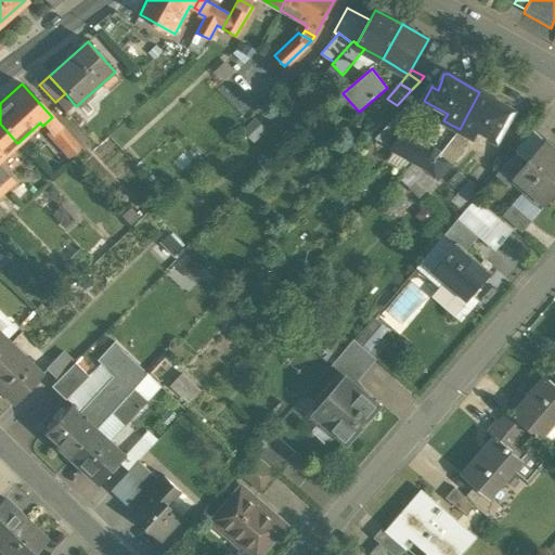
[(504,105),(479,92),(460,129),(469,134),(475,137),(480,131),(498,141),(507,124),(511,118),(514,115),(515,112),(512,107),(508,106),(504,105)]
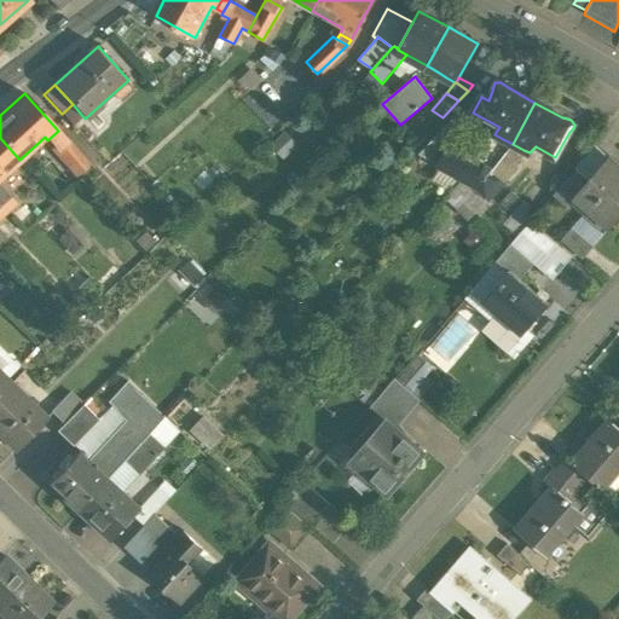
[(418,155),(439,166),(449,148),(450,149),(462,127),(451,120),(418,155)]
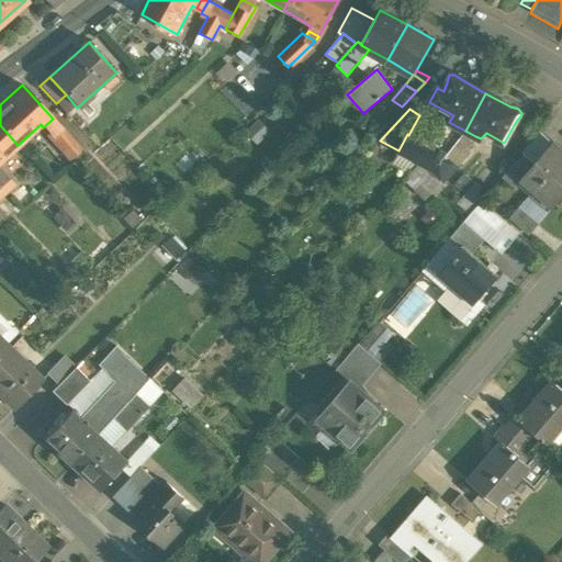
[(53,119),(43,127),(47,133),(57,124),(53,119)]
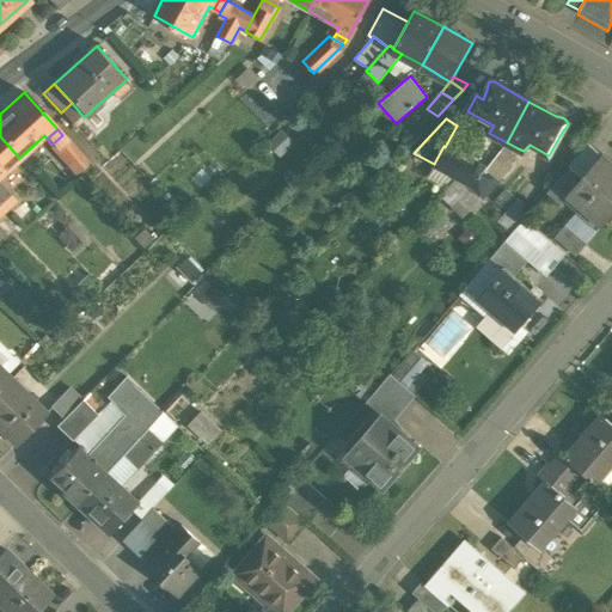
[(87,163),(62,135),(51,145),(49,147),(74,175),(87,163)]
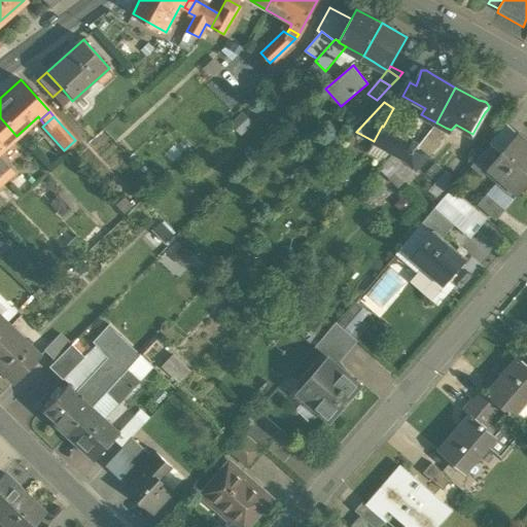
[(0,117),(0,150),(16,136),(0,117)]
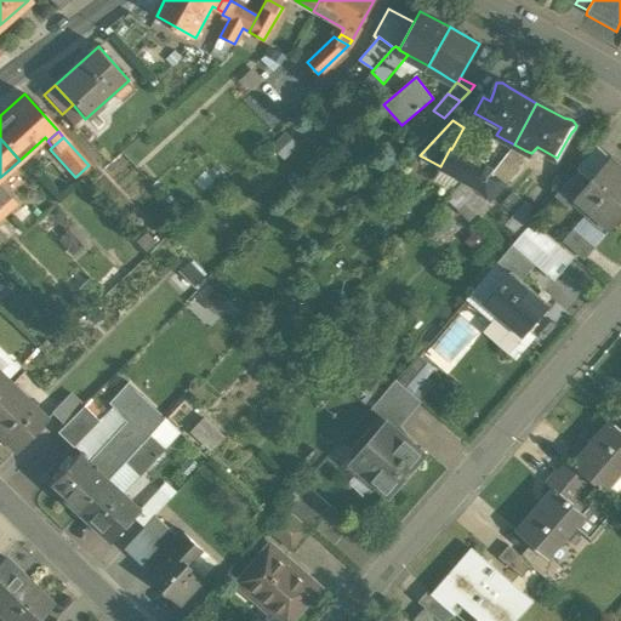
[(505,140),(494,154),(502,160),(508,153),(514,144),(505,140)]
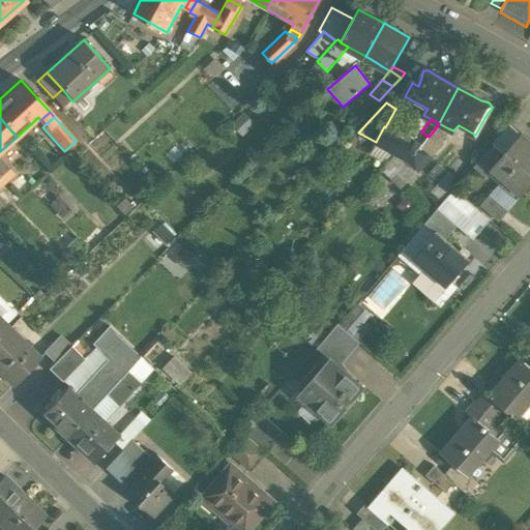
[(448,128),(439,123),(434,130),(443,136),(448,128)]
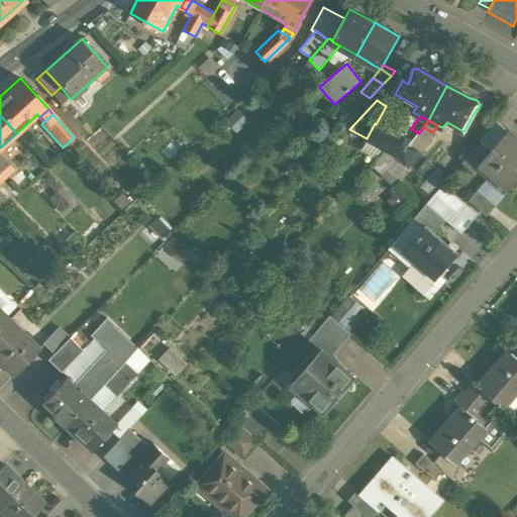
[(376,124),(375,123),(367,138),(386,149),(394,134),(376,124)]
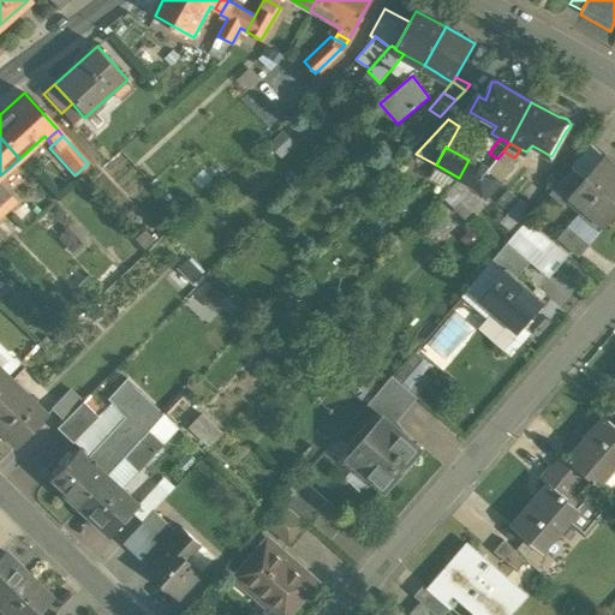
[(514,157),(503,151),(497,159),(489,171),(501,181),(514,167),(514,157)]
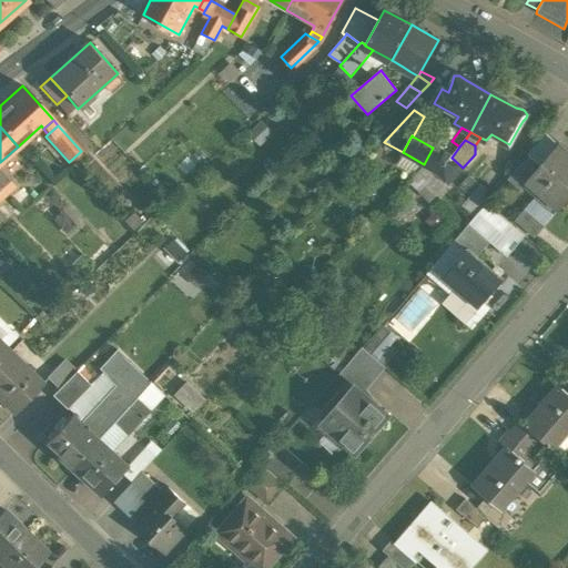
[(540,165),(526,182),(527,182),(559,209),(567,198),(567,154),(557,145),(540,165)]
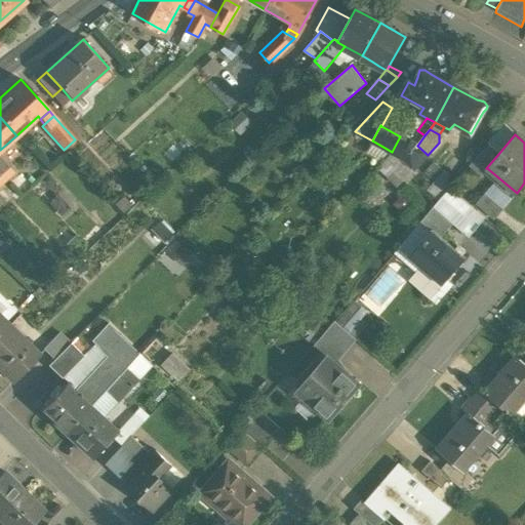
[(417,146),(400,136),(392,152),(405,159),(417,146)]
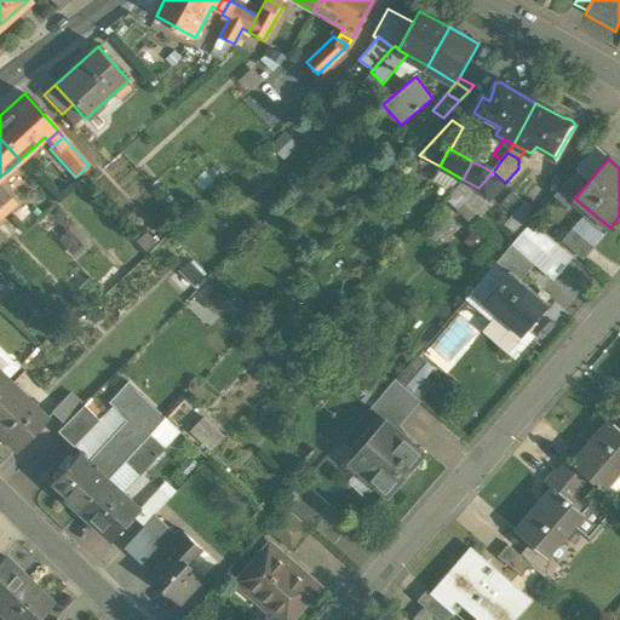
[(577,168),(554,194),(569,207),(575,199),(574,199),(590,181),(577,168)]
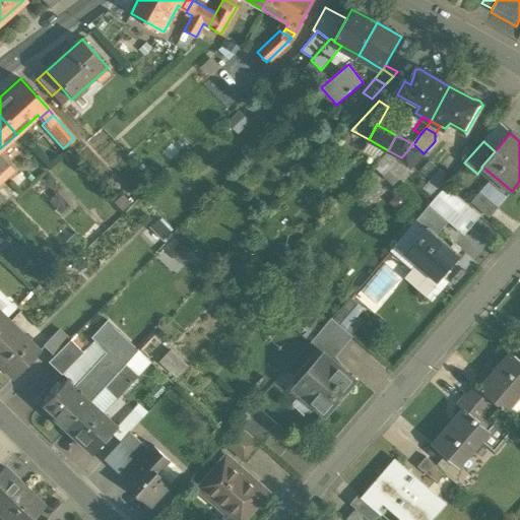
[(413,144),(401,157),(411,167),(424,153),(413,144)]
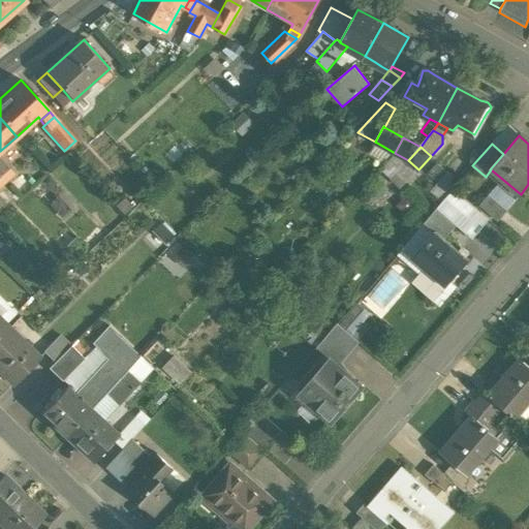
[(0,164),(0,184),(11,175),(2,163),(0,164)]
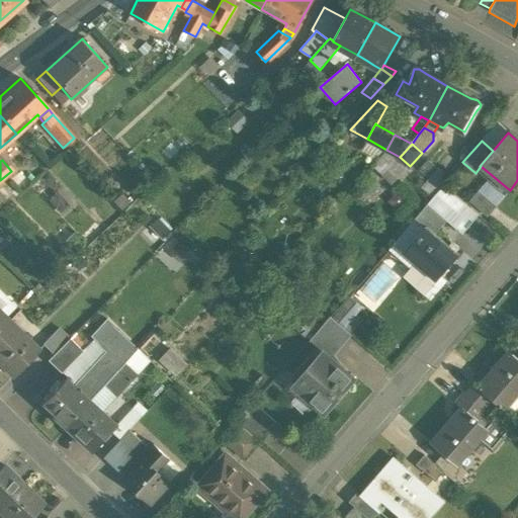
[(451,176),(439,166),(423,185),(434,195),(451,176)]
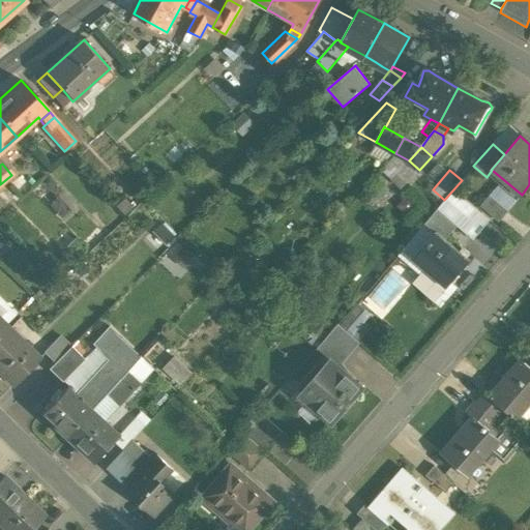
[(482,203),(501,219),(521,198),(503,181),(482,203)]
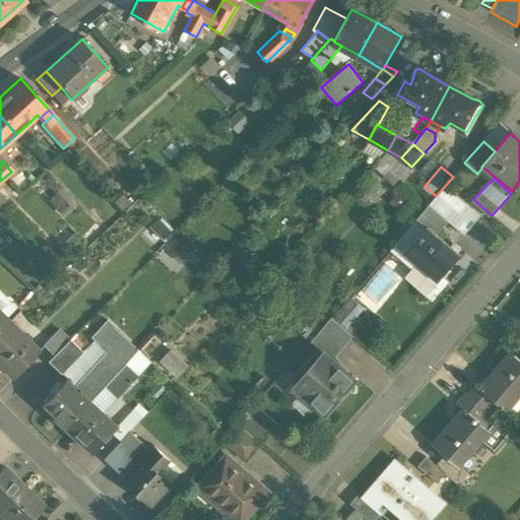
[(433,203),(467,234),(482,216),(448,186),(433,203)]
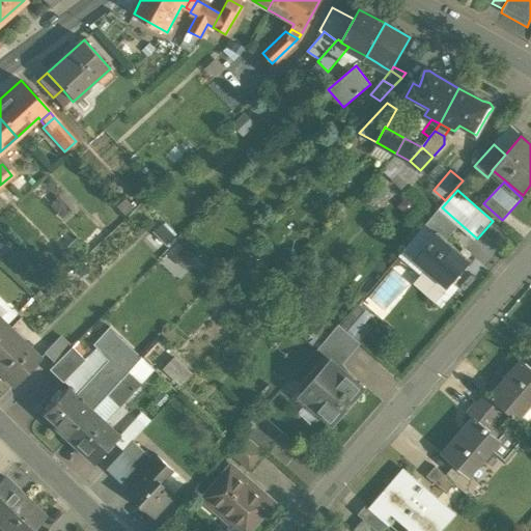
[(458,225),(439,207),(425,223),(436,232),(437,231),(446,239),(458,225)]
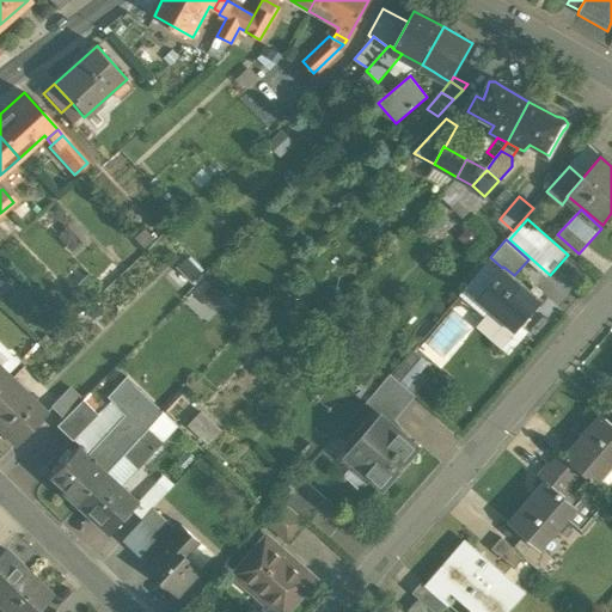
[(502,268),(476,298),(515,331),(542,300),(514,275),(503,267),(502,268)]
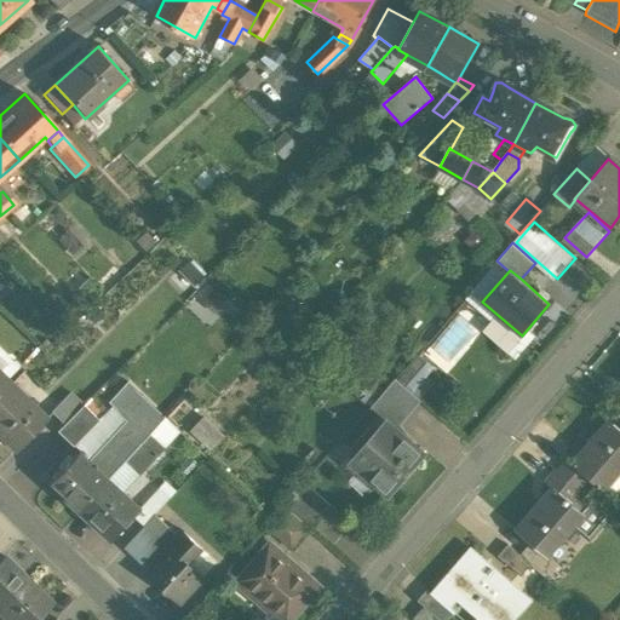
[(399,371),(422,397),(436,384),(428,374),(435,368),(420,352),(399,371)]
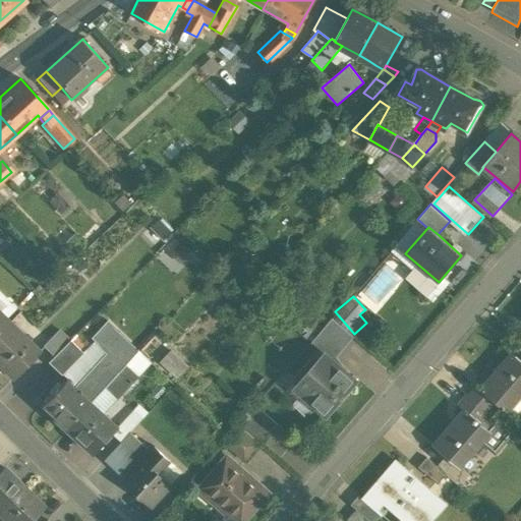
[(38,350),(5,319),(0,323),(0,365),(11,378),(38,350)]
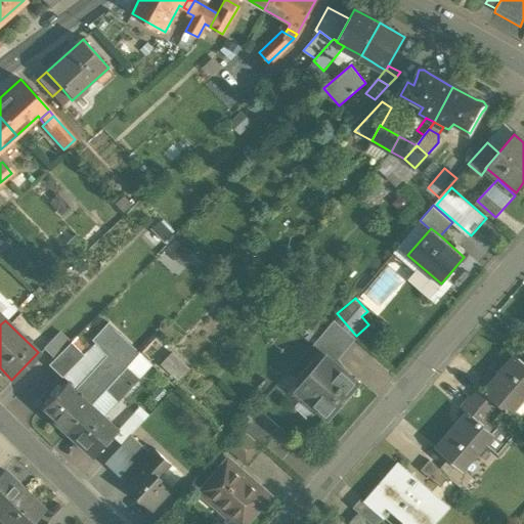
[(334,320),(313,344),(325,355),(332,360),(352,336),(334,320)]
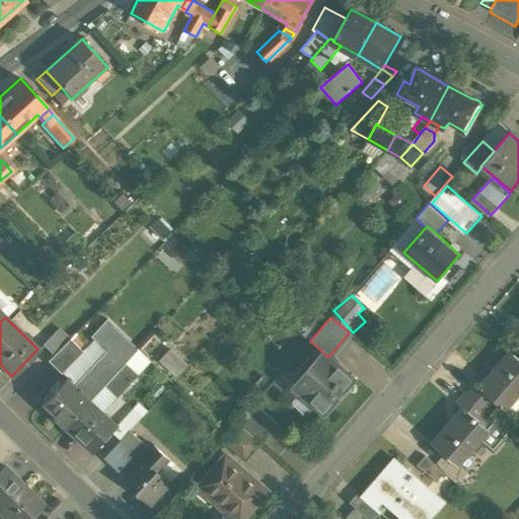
[(139,350),(105,318),(88,337),(104,352),(87,371),(75,385),(91,400),(105,386),(126,364),(139,350)]
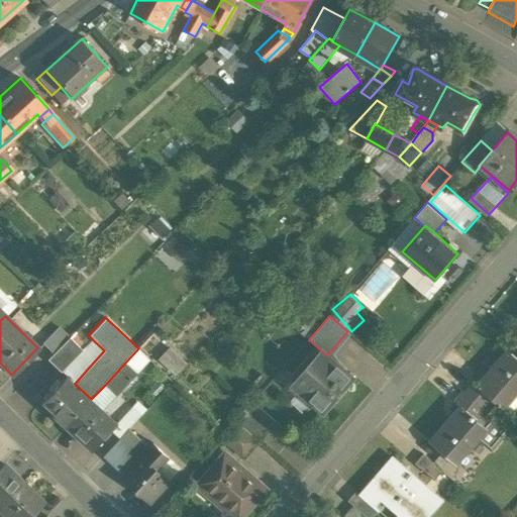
[(58,326),(42,342),(53,352),(68,337),(68,336),(58,326)]
